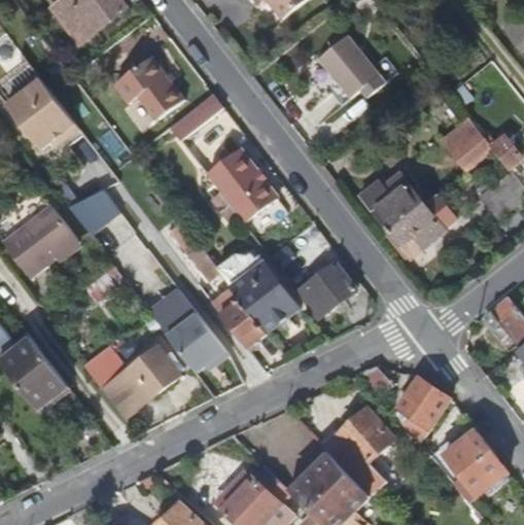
[(127,7),(121,0),(62,0),(53,7),(79,43),(127,7)]
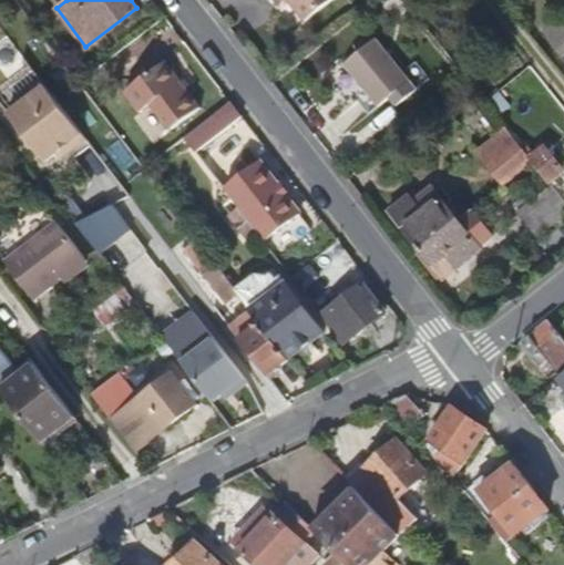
[(288,0),(303,18),(325,0),(288,0)]
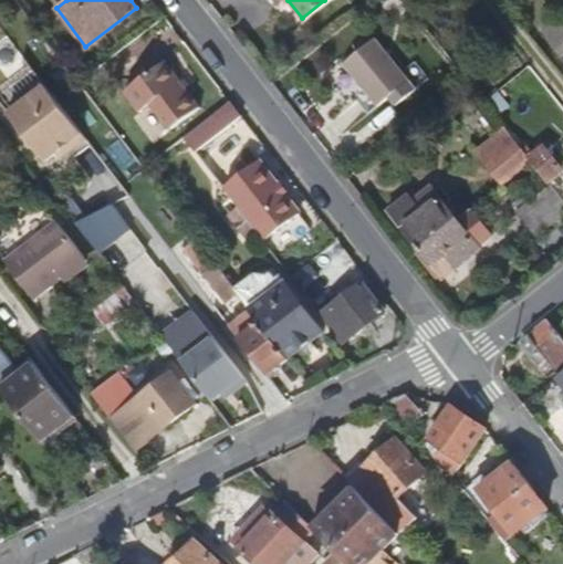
[(407,79),(374,37),(343,62),(375,104),(407,79)]
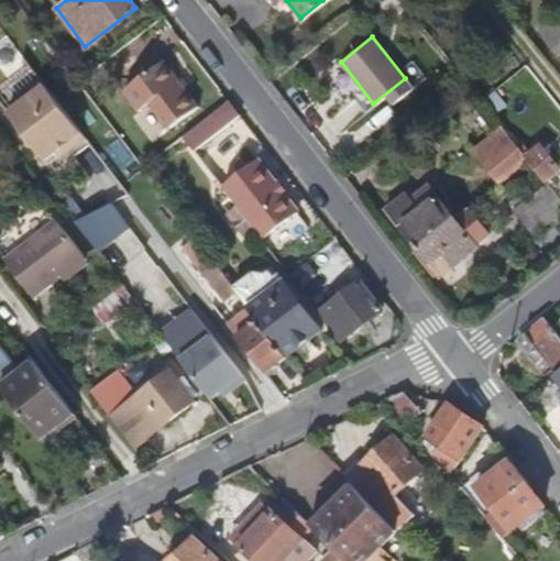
[(196,105),(162,61),(122,90),(139,111),(149,102),(167,128),(196,105)]
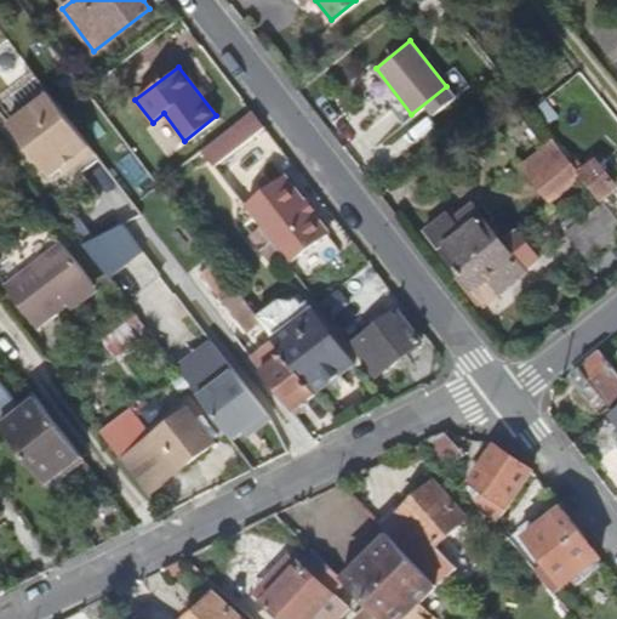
[(61,166),(70,159),(80,162),(92,152),(47,94),(9,124),(49,176),(61,166)]
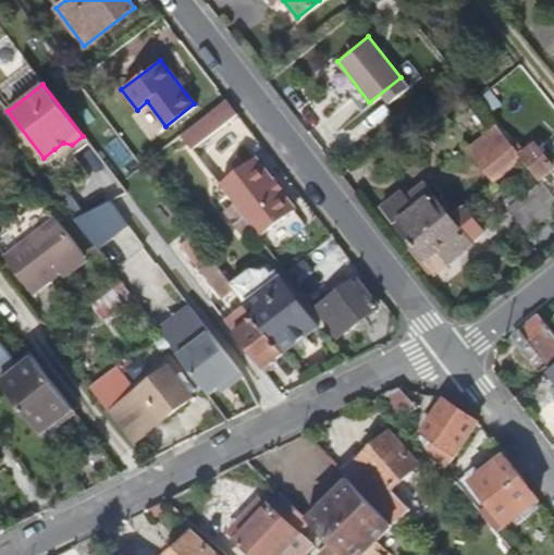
[(192,147),(236,113),(225,99),(182,134),(192,147)]
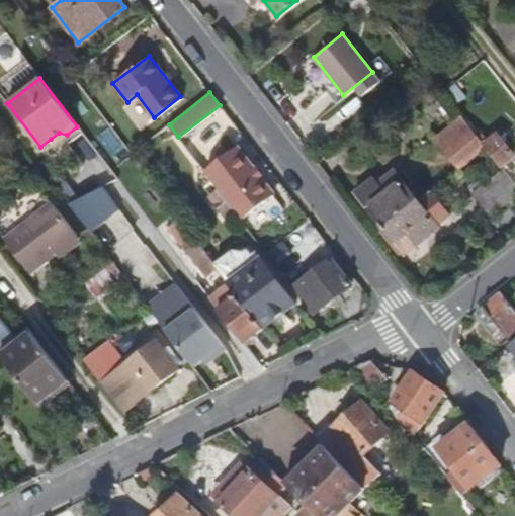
[(482,143),(494,133),(478,112),(465,122),(482,143)]
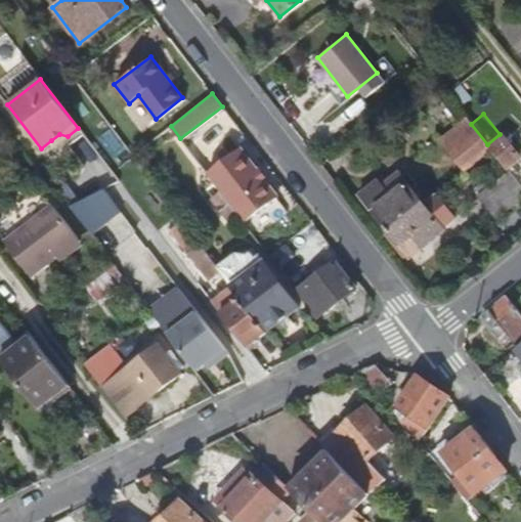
[(487,144),(471,124),(444,145),(463,168),(489,147),(487,144)]
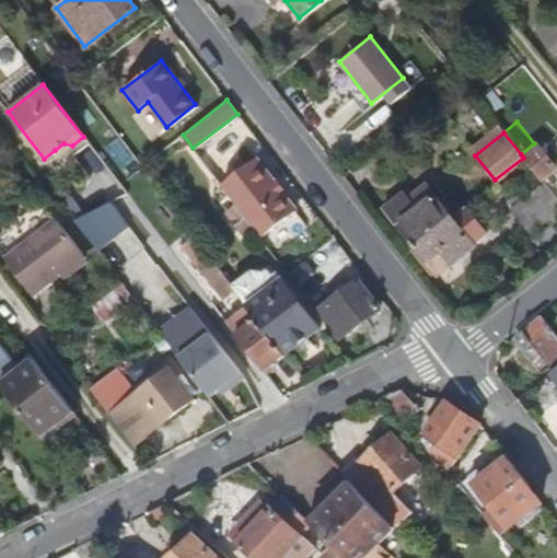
[(59,155),(72,146),(64,143),(55,150),(59,155)]
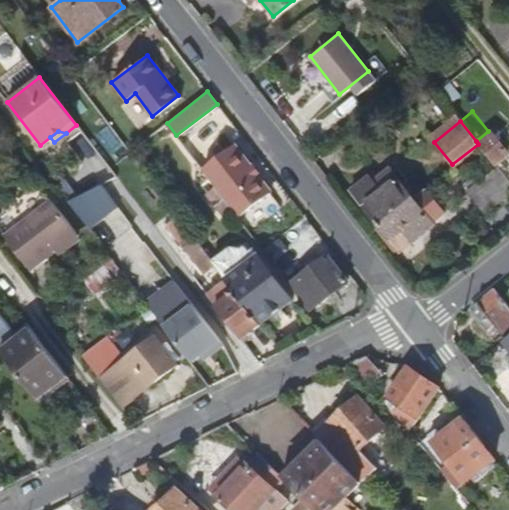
[(502,148),(488,131),(476,141),(478,144),(493,162),(503,154),(499,150),(502,148)]
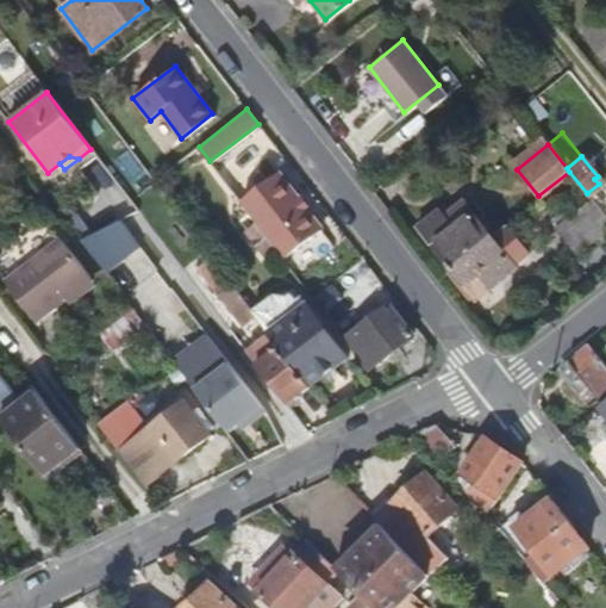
[(319,229),(275,173),(239,200),(282,258),(319,229)]
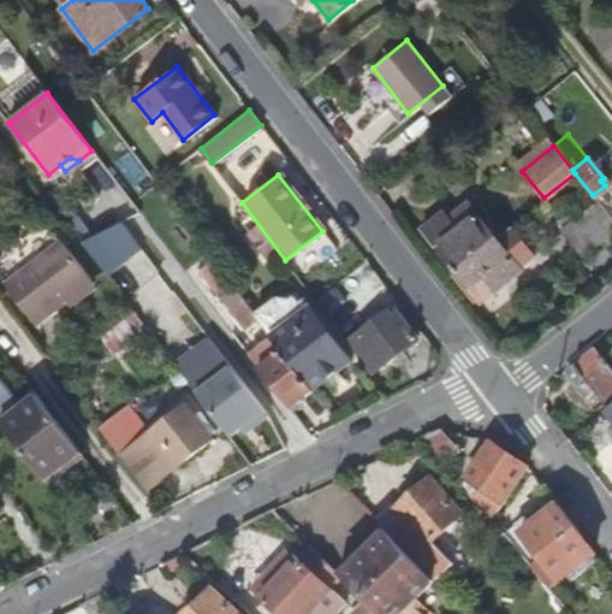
[(494,237),(463,199),(441,216),(437,210),(417,225),(453,270),(494,237)]
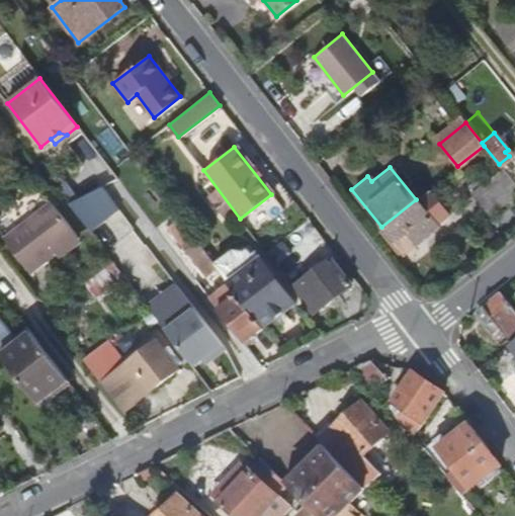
[(488,215),(514,192),(514,183),(501,167),(469,192),(488,215)]
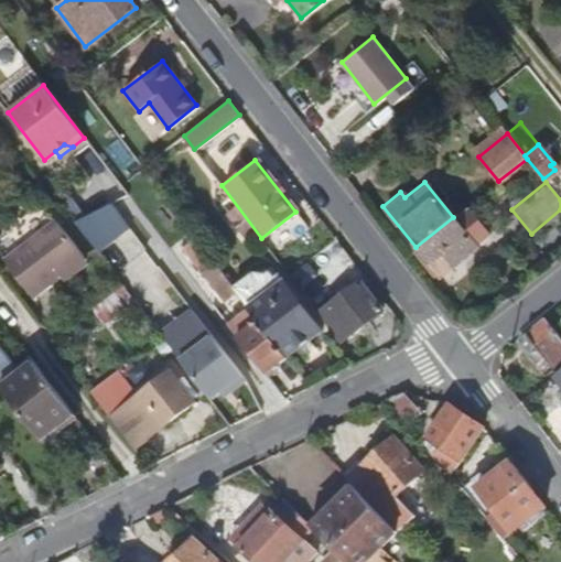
[(154,183),(144,192),(157,207),(168,200),(154,183)]
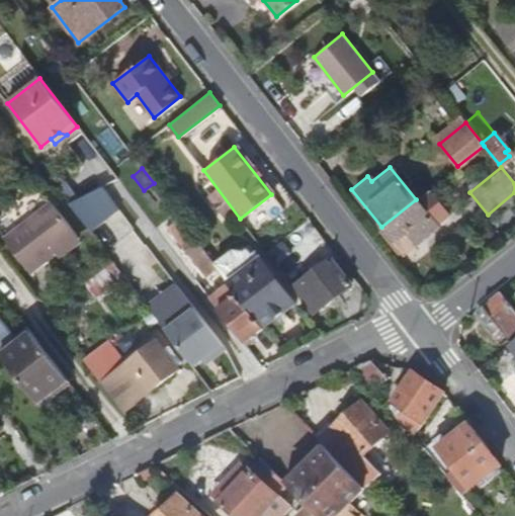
[(101,186),(68,203),(88,230),(99,221),(93,213),(99,208),(105,217),(117,207),(101,186)]
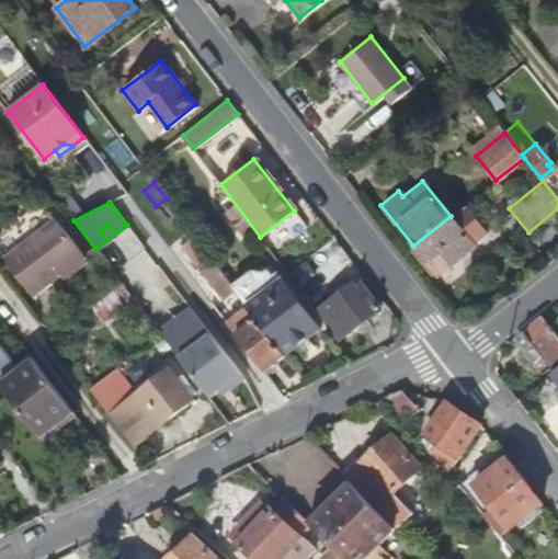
[(435,274),(481,235),(460,208),(451,216),(413,246),(435,274)]
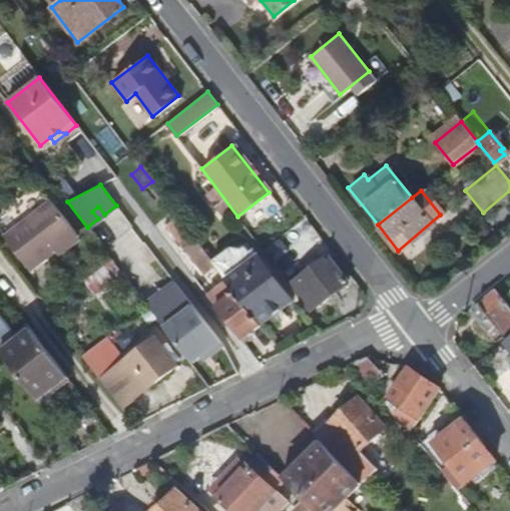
[(80,235),(53,202),(8,237),(34,273),(57,254),(80,235)]
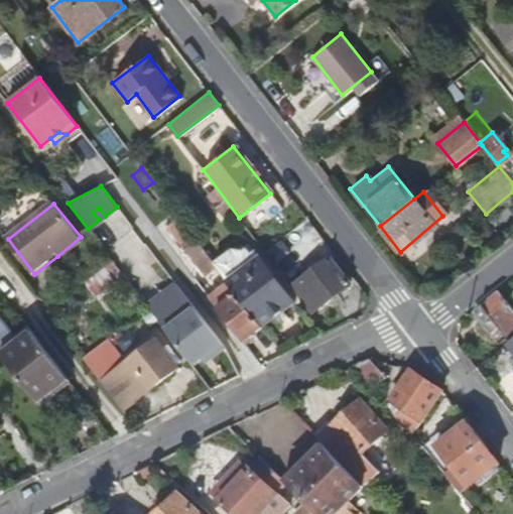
[(212,261),(177,216),(166,224),(205,275),(216,266),(212,261)]
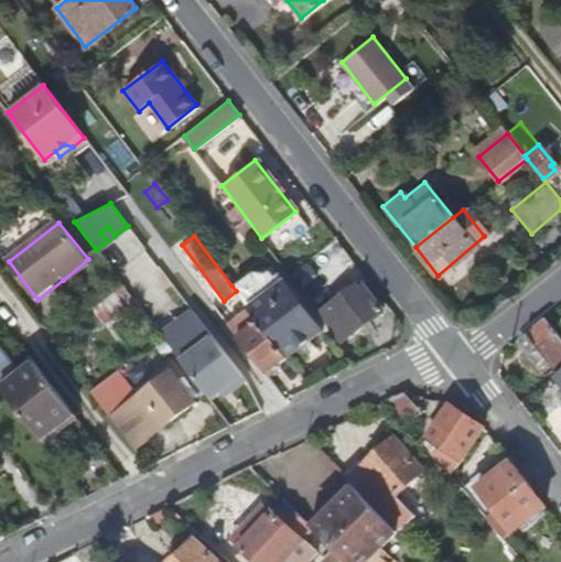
[(67,284),(93,265),(88,259),(63,280),(67,284)]
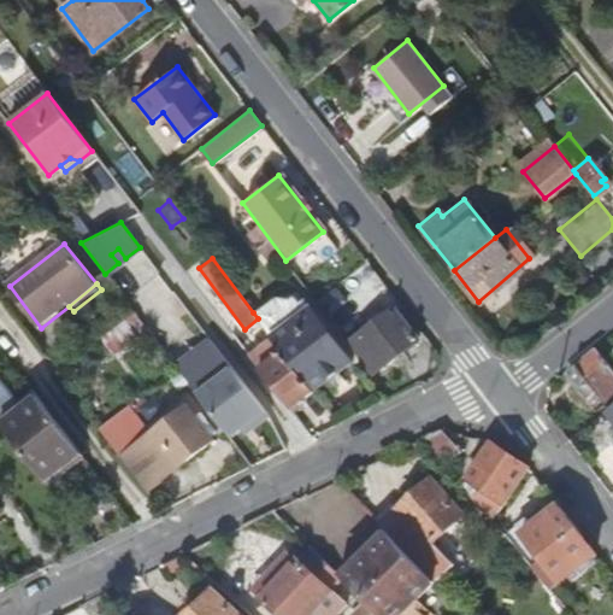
[(349,362),(302,299),(298,303),(293,296),(284,302),(276,297),(253,312),(258,318),(271,335),(312,391),(349,362)]
